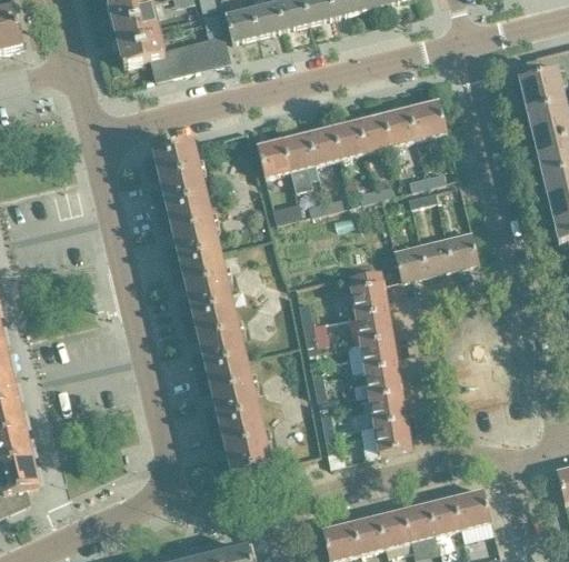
[(151,1),(151,0),(107,0),(110,11),(151,1)]
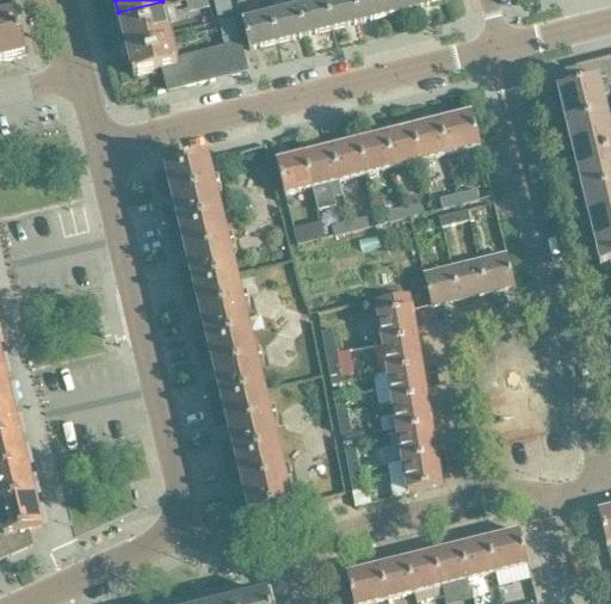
[(232,8),(230,0),(216,2),(218,12),(232,8)]
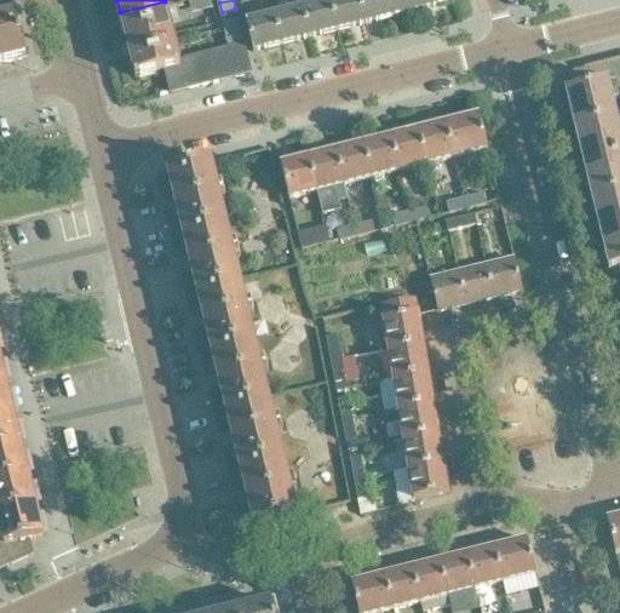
[(338,26),(331,0),(311,0),(302,3),(309,33),(338,26)]
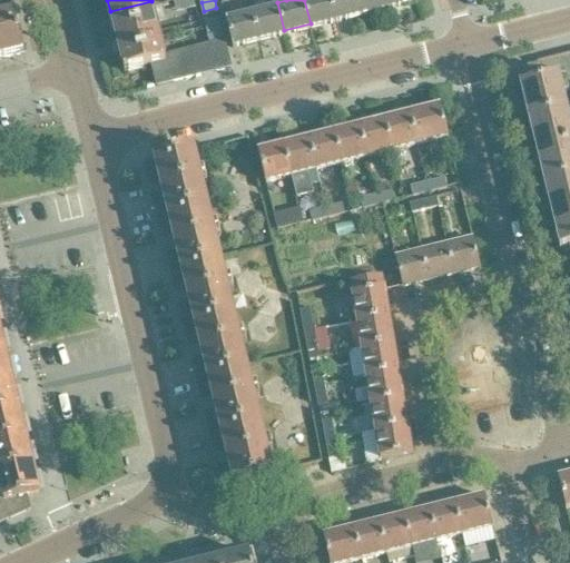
[(335,17),(331,0),(304,0),(311,23),(335,17)]
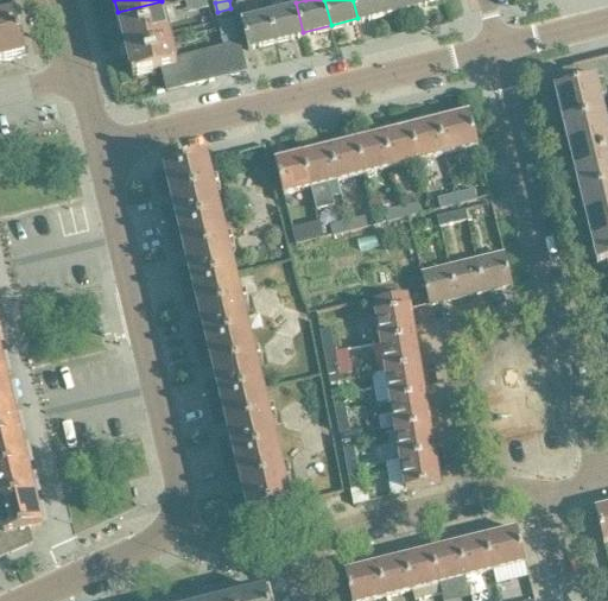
[(353,0),(358,18),(385,11),(382,0),(353,0)]
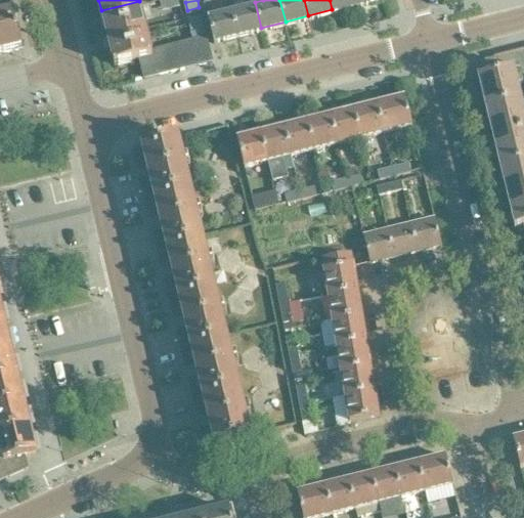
[(330,0),(332,9),(356,4),(355,0),(330,0)]
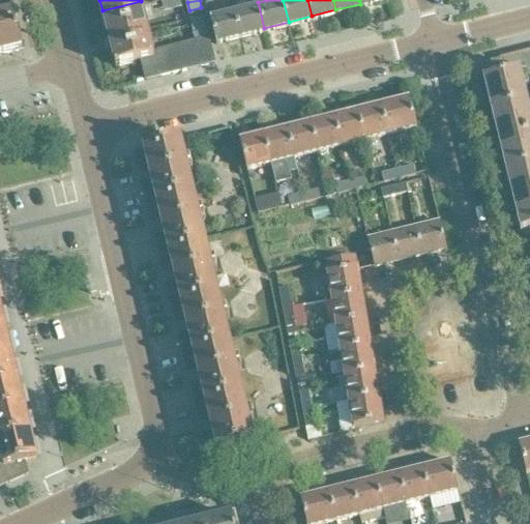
[(152,47),(141,1),(102,10),(109,35),(102,36),(106,47),(111,45),(115,61),(140,55),(153,52),(152,47)]
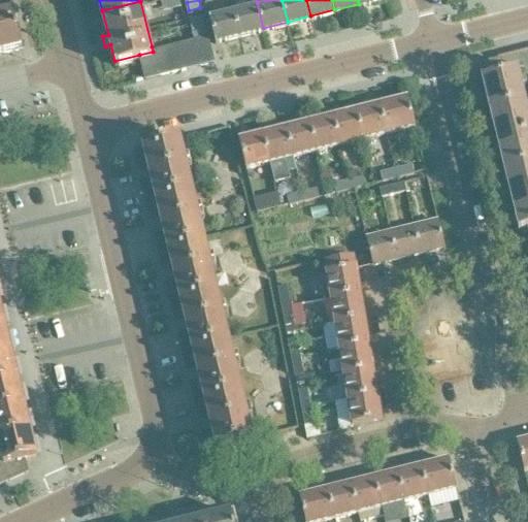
[(263,28),(257,2),(233,8),(239,33),(263,28)]
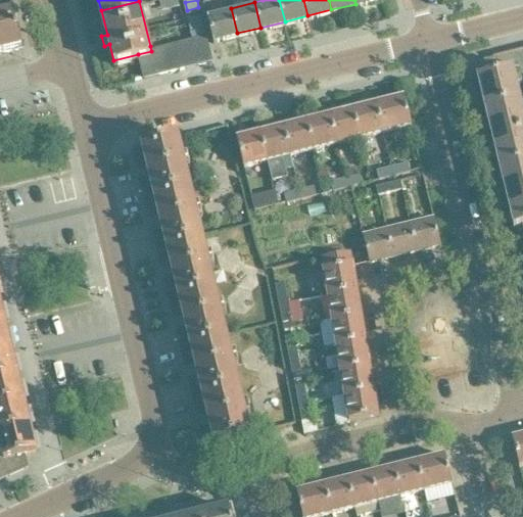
[(0,48),(22,43),(13,7),(0,10),(0,48)]
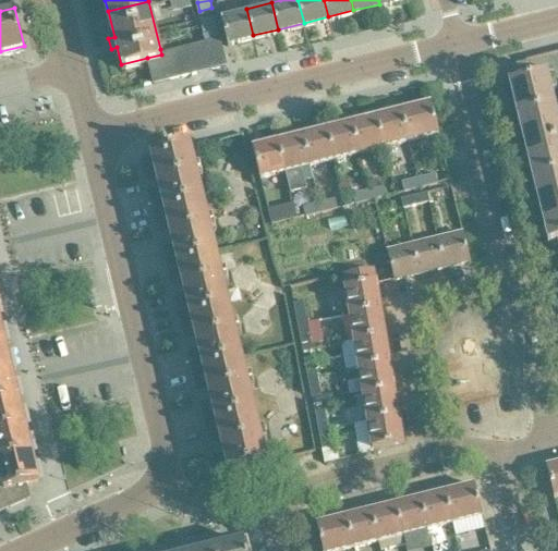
[(253,35),(246,9),(220,15),(227,43),(253,35)]
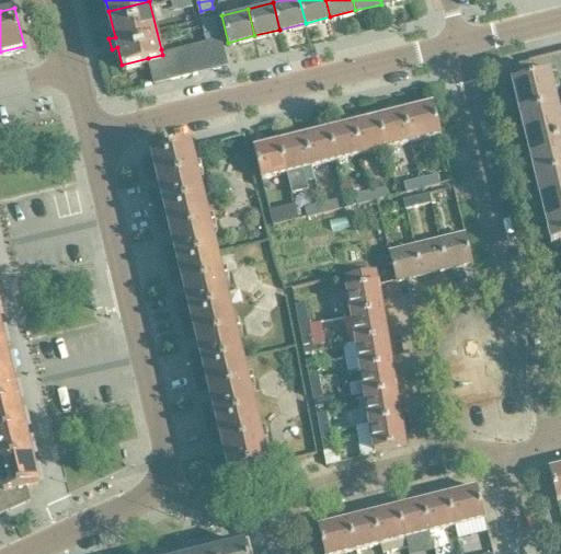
[(216,21),(214,13),(202,16),(203,23),(216,21)]
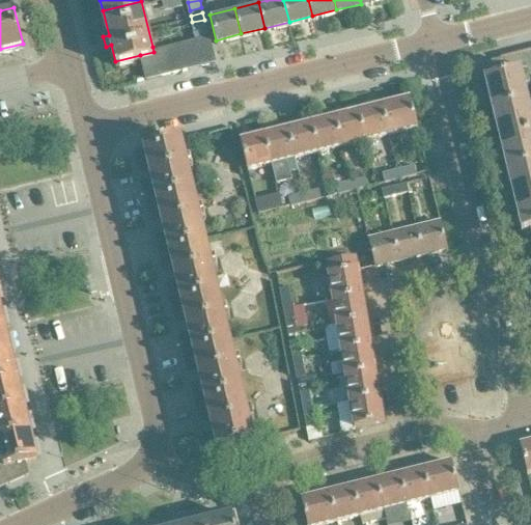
[(206,26),(204,20),(192,22),(194,29),(206,26)]
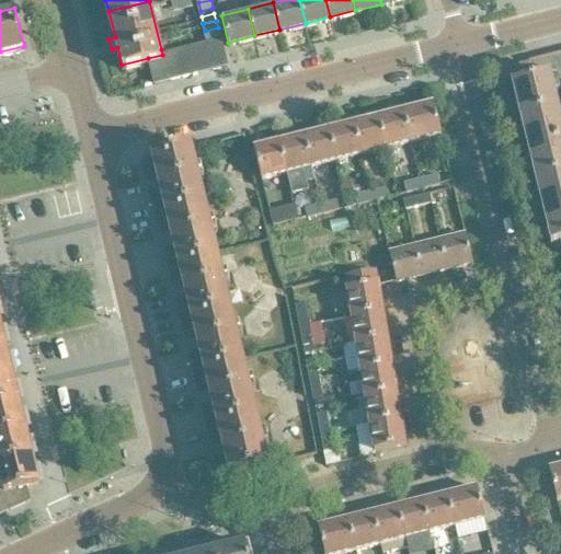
[(219,35),(218,27),(205,31),(206,38),(219,35)]
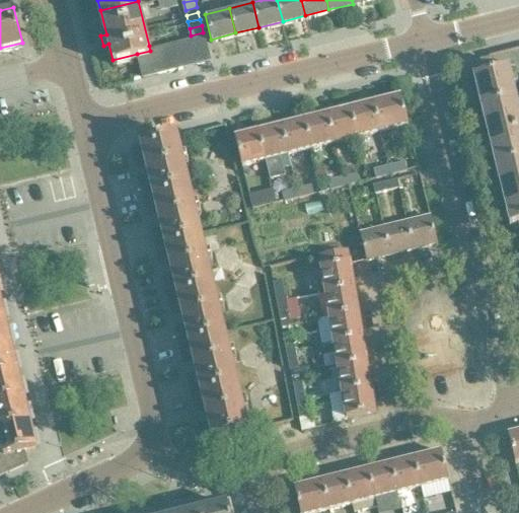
[(209,57),(203,32),(191,35),(169,41),(175,65),(209,57)]
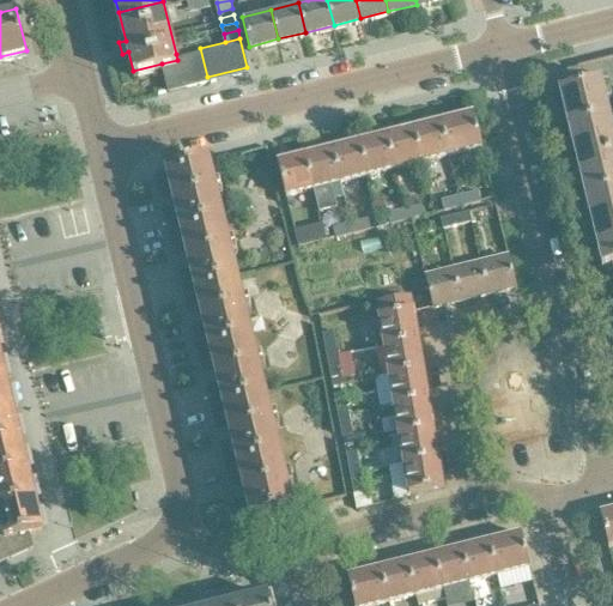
[(207,77),(200,48),(176,54),(177,60),(162,64),(168,86),(207,77)]
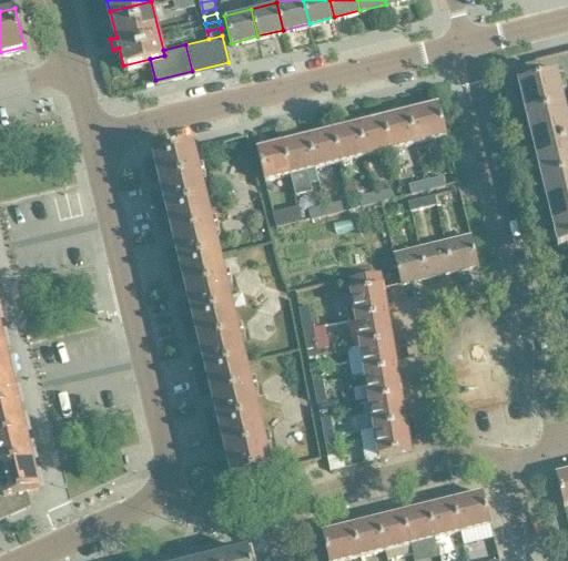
[(567,73),(567,57),(566,50),(550,53),(556,77),(563,74),(567,73)]
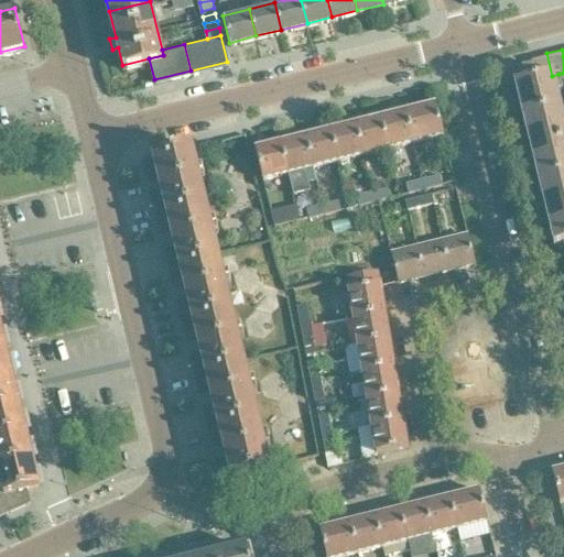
[(552,76),(546,53),(531,57),(533,65),(537,79),(552,76)]
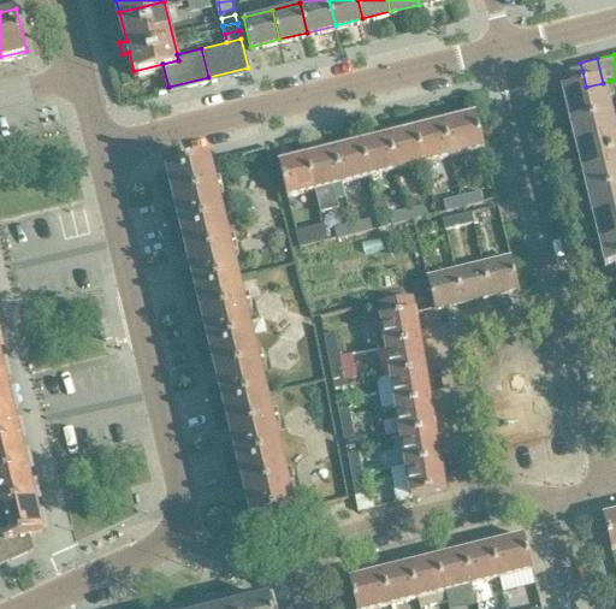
[(610,81),(603,83),(586,87),(582,71),(564,75),(567,87),(562,88),(570,123),(612,113),(608,96),(614,95),(610,81)]
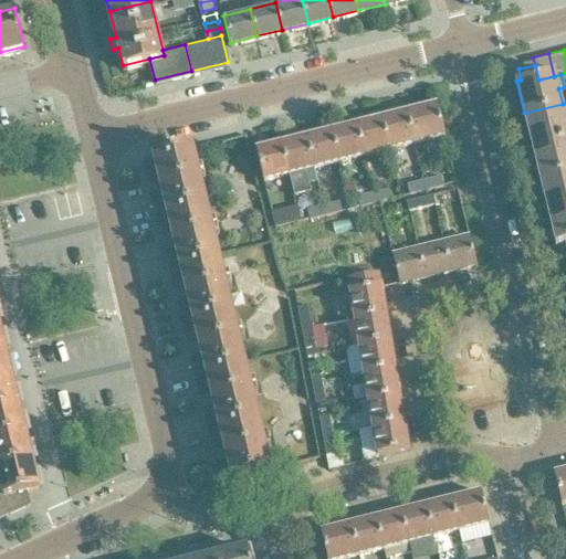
[(444,132),(437,101),(407,108),(413,139),(444,132)]
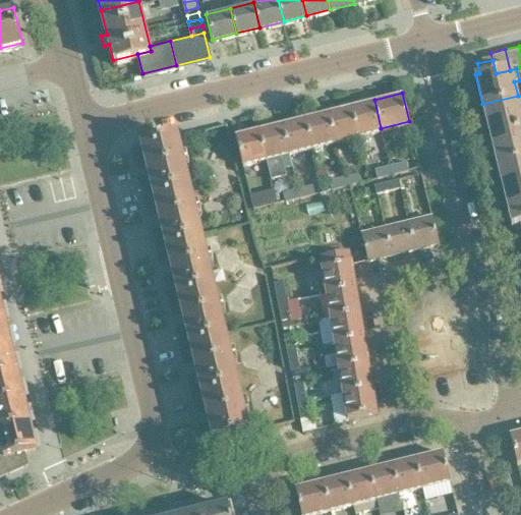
[(520,126),(520,109),(518,96),(482,104),(488,128),(482,130),(484,135),(520,126)]
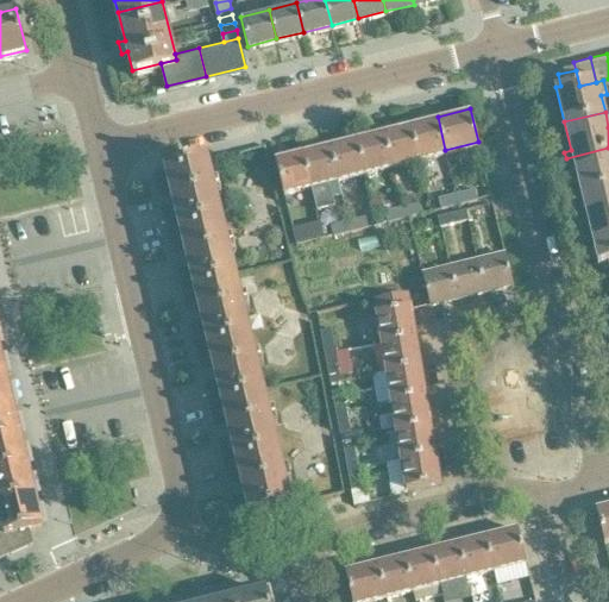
[(445,150),(438,117),(410,123),(418,156),(445,150)]
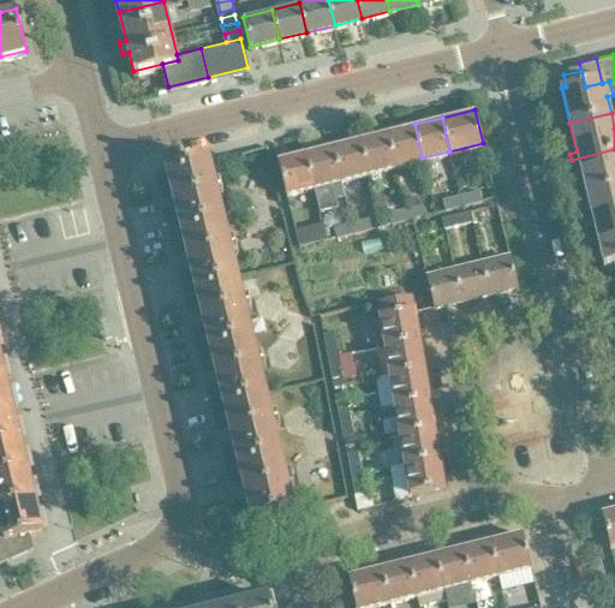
[(422,158),(415,124),(387,131),(394,165),(422,158)]
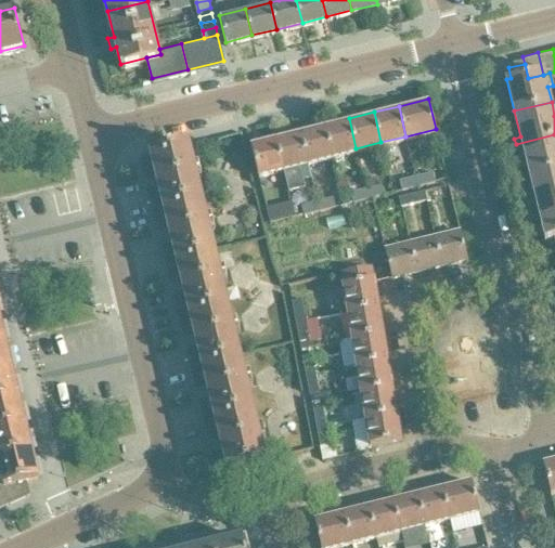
[(356,148),(349,118),(324,124),(332,154),(356,148)]
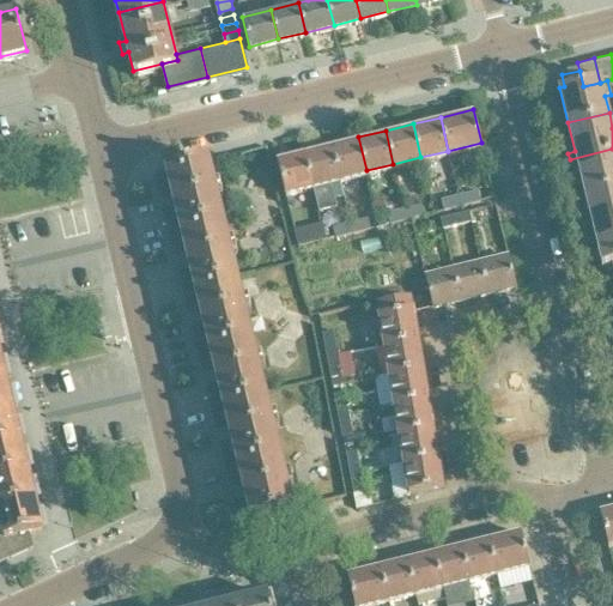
[(366,170),(358,137),(332,144),(340,177),(366,170)]
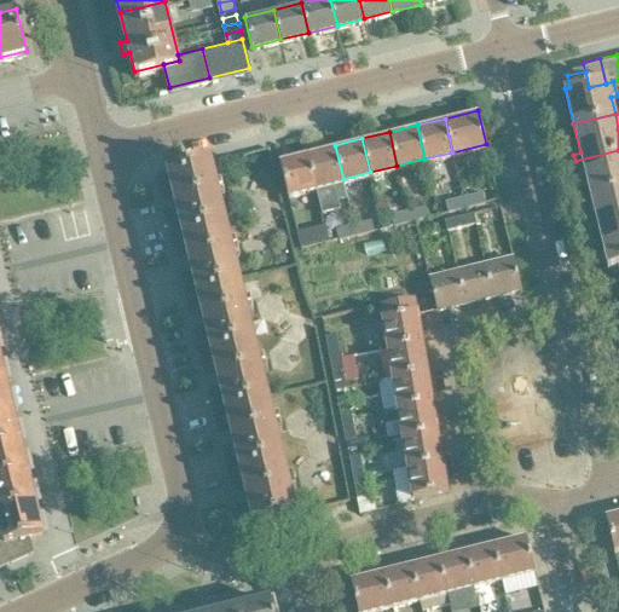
[(335,145),(307,151),(316,185),(323,209),(340,205),(339,196),(347,194),(343,179),(335,145)]
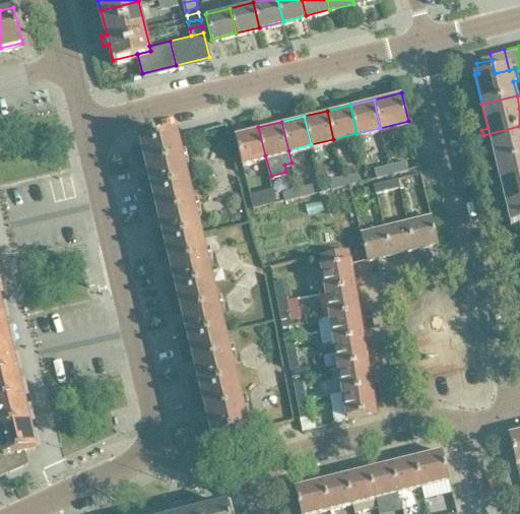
[(519,157),(519,126),(483,135),(484,140),(491,139),(497,164),(519,157)]
